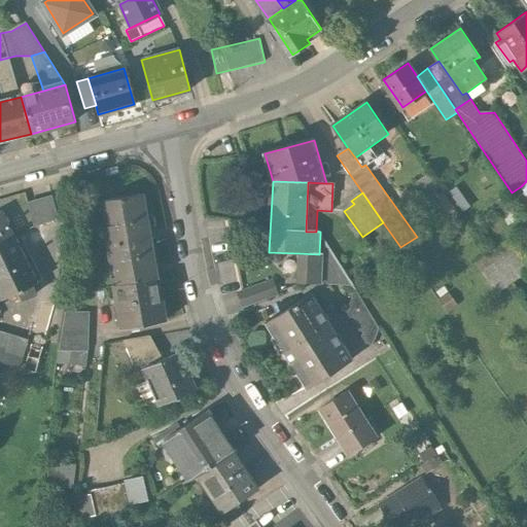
[(118,284),(157,277),(143,194),(104,201),(118,284)]
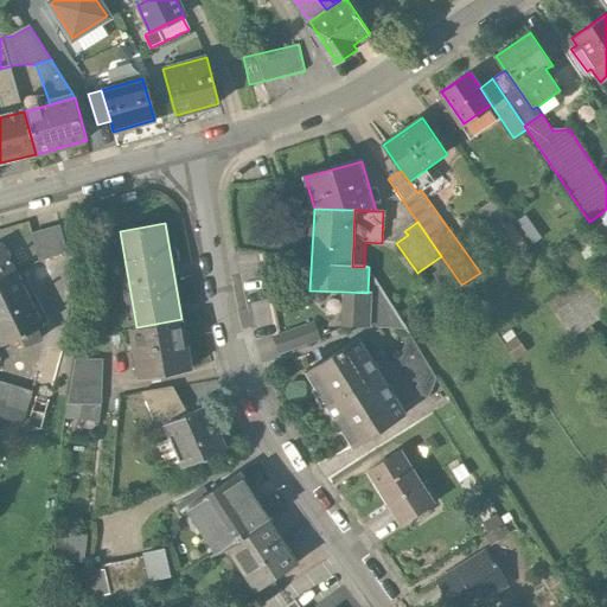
[(68,255),(59,228),(33,235),(42,262),(68,255)]
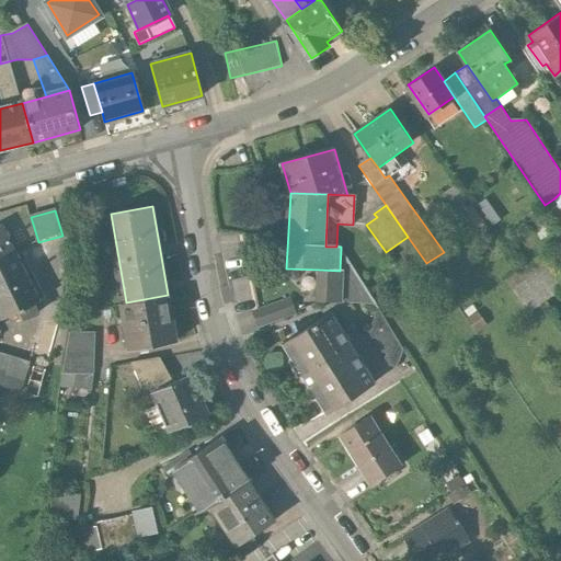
[(0,225),(0,262),(16,254),(1,225),(0,225)]
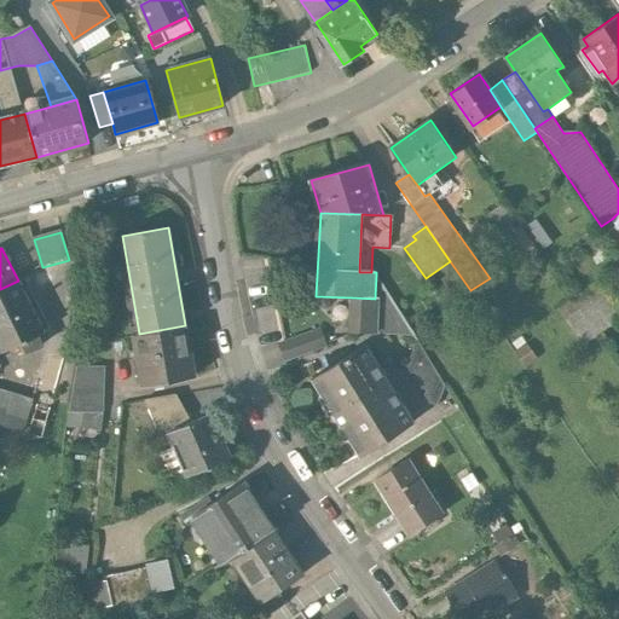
[(415,335),(376,275),(375,299),(379,299),(377,334),(415,335)]
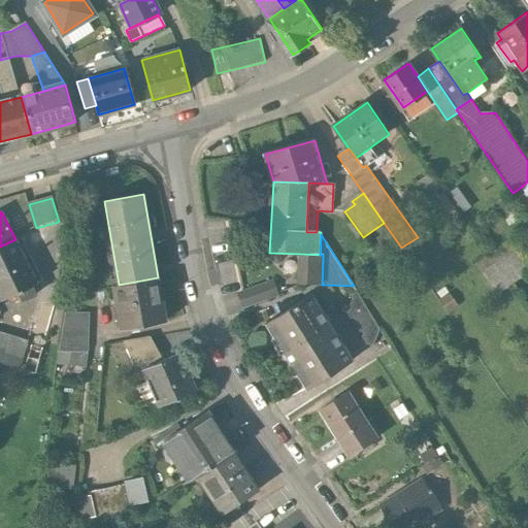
[(36,281),(15,239),(0,246),(0,295),(1,298),(36,281)]
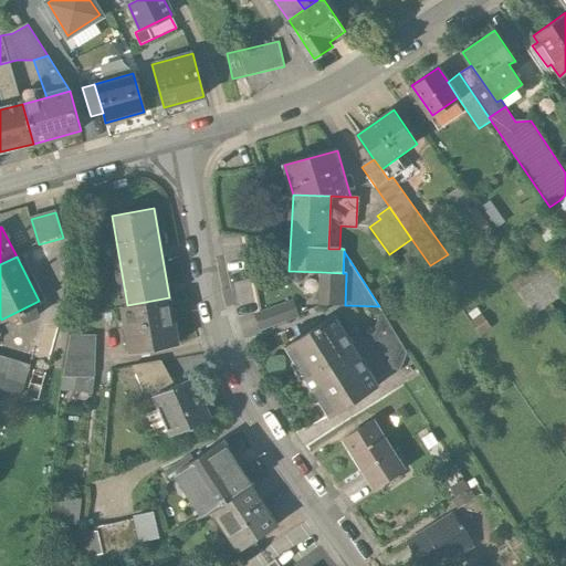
[(346,273),(343,273),(322,272),(320,304),(345,305),(346,273)]
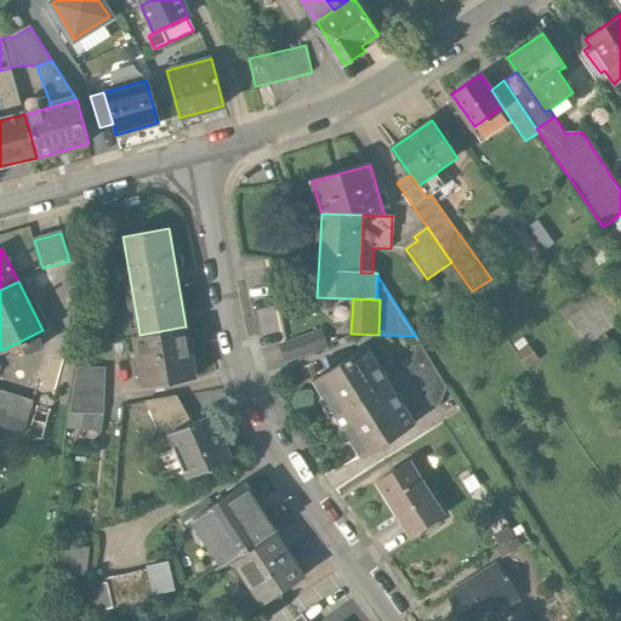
[(194,376),(186,326),(140,335),(134,336),(143,386),(194,376)]
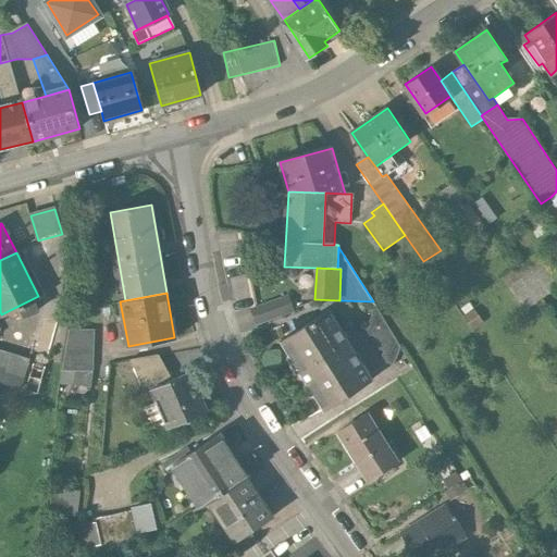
[(294,312),(288,296),(251,310),(257,325),(294,312)]
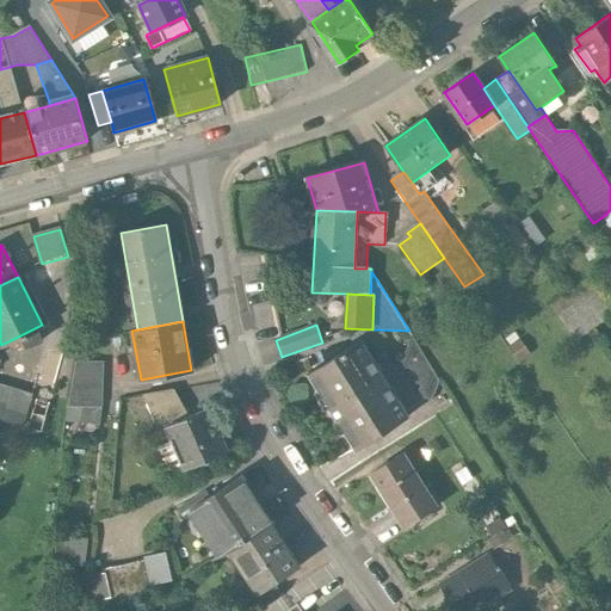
[(360,341),(310,371),(357,446),(406,415),(360,341)]
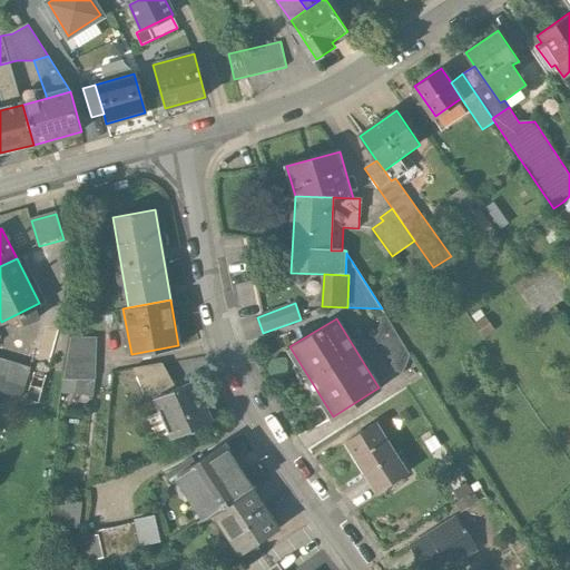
[(485,318),(475,326),(483,337),(493,331),(485,318)]
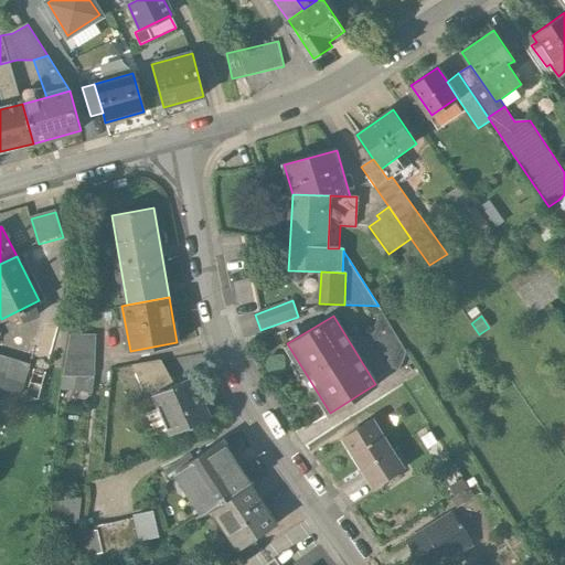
[(45,327),(32,366),(23,396),(36,401),(59,331),(45,327)]
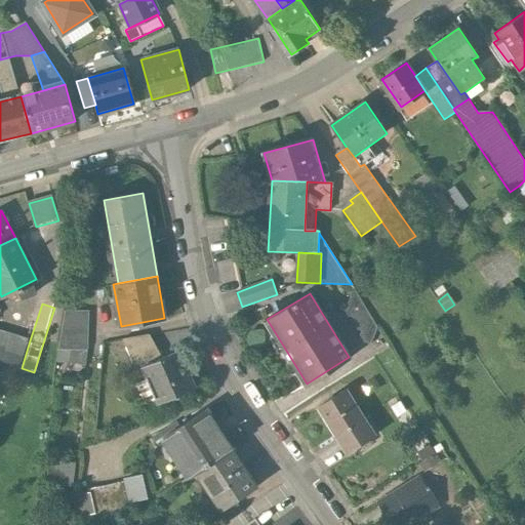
[(88,312),(66,312),(59,351),(71,351),(70,364),(85,365),(87,351),(88,312)]
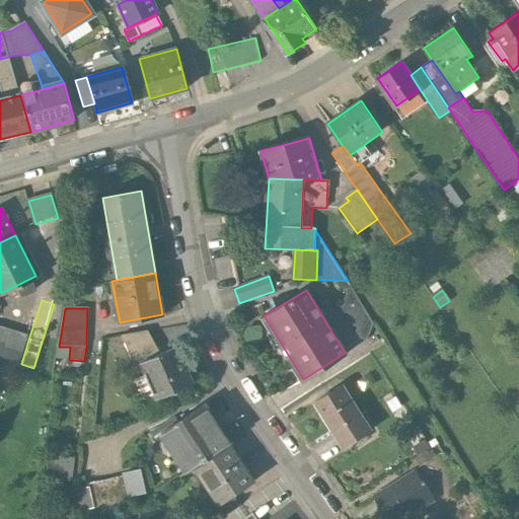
[(0,357),(21,364),(29,337),(0,326),(0,357)]
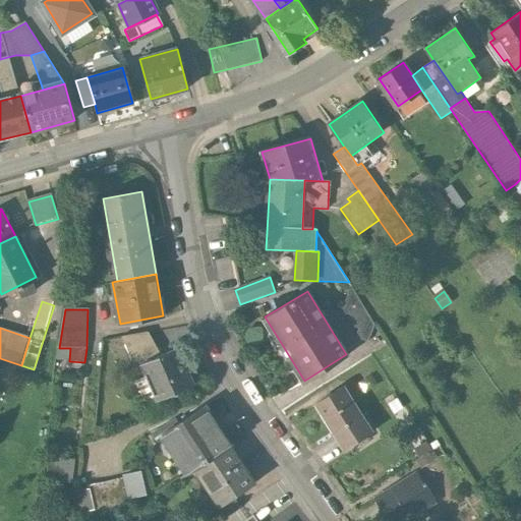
[(136,367),(143,363),(161,356),(149,334),(123,337),(136,367)]
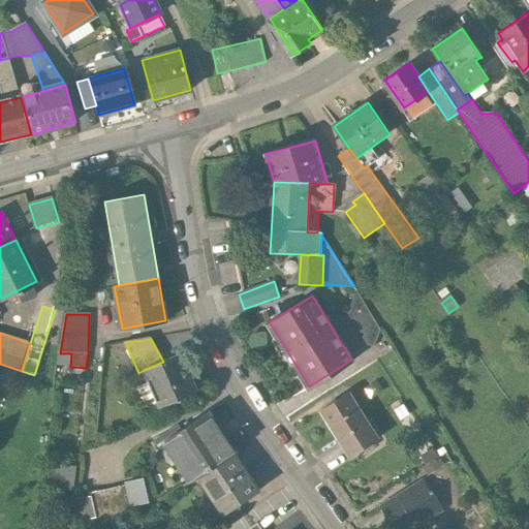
[(146,369),(161,407),(195,393),(180,355),(163,362),(146,369)]
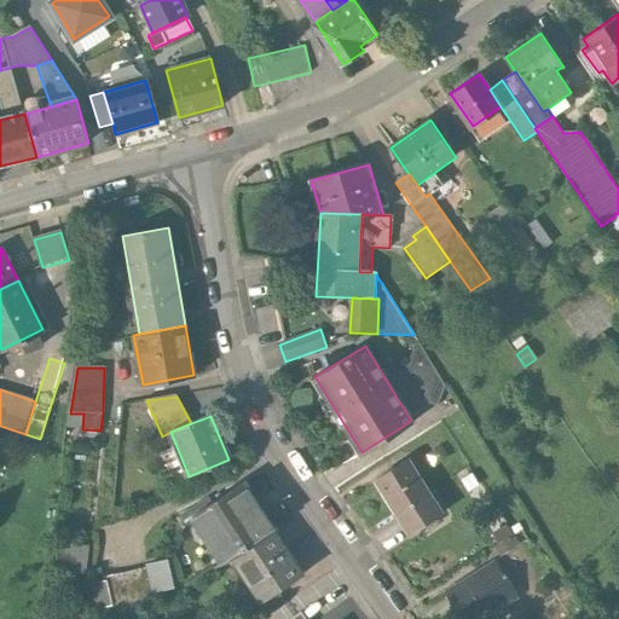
[(547,438),(538,443),(545,455),(554,450),(547,438)]
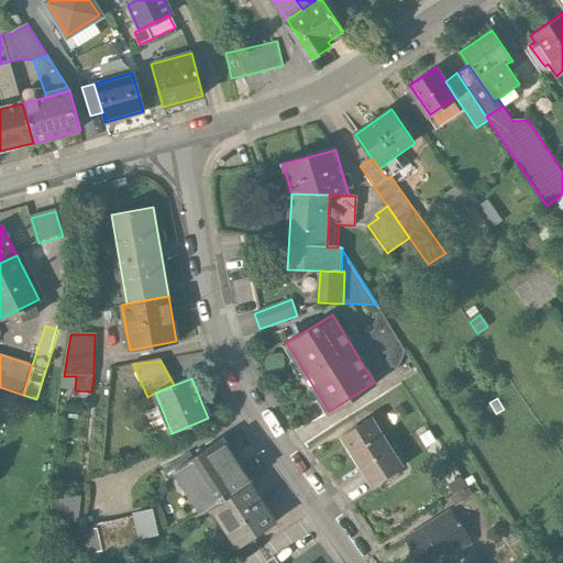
[(342,435),(357,461),(387,443),(372,418),(342,435)]
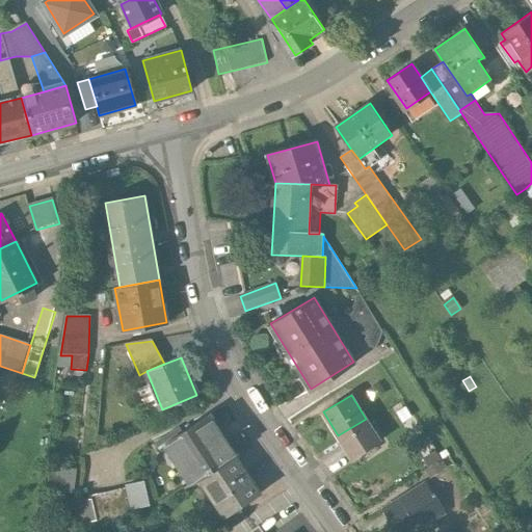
[(211,413),(162,445),(188,486),(198,480),(235,456),(238,454),(211,413)]
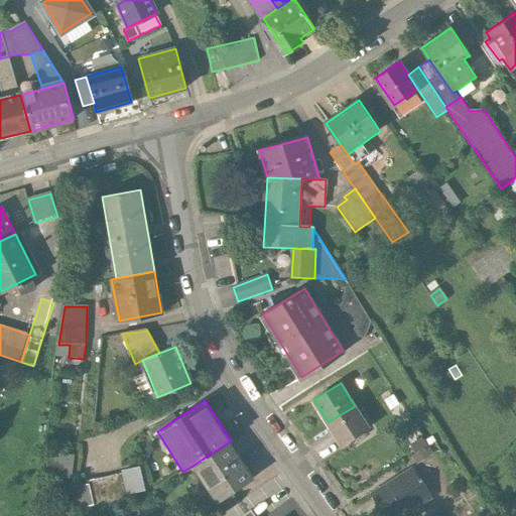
[(369,429),(355,406),(328,422),(342,445),(369,429)]
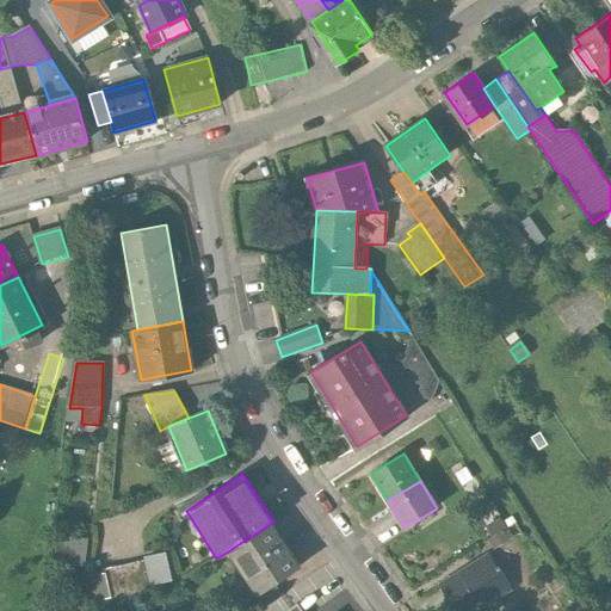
[(123,501),(112,500),(111,512),(122,513),(123,501)]
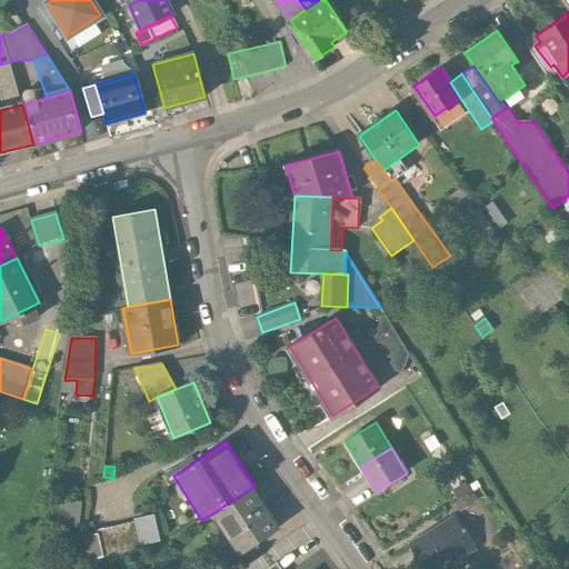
[(277,527),(251,488),(212,513),(238,552),(255,541),(277,527)]
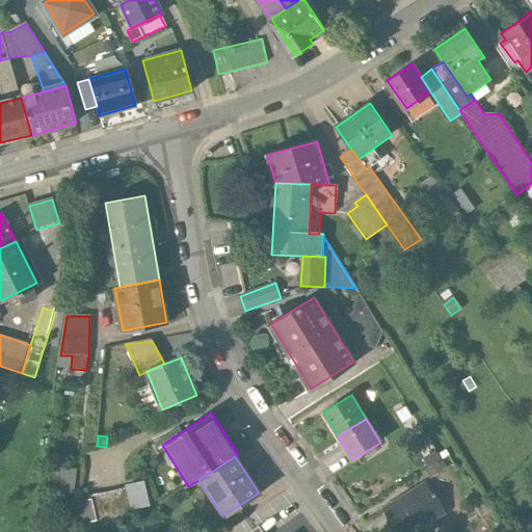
[(447,468),(442,460),(426,471),(431,478),(447,468)]
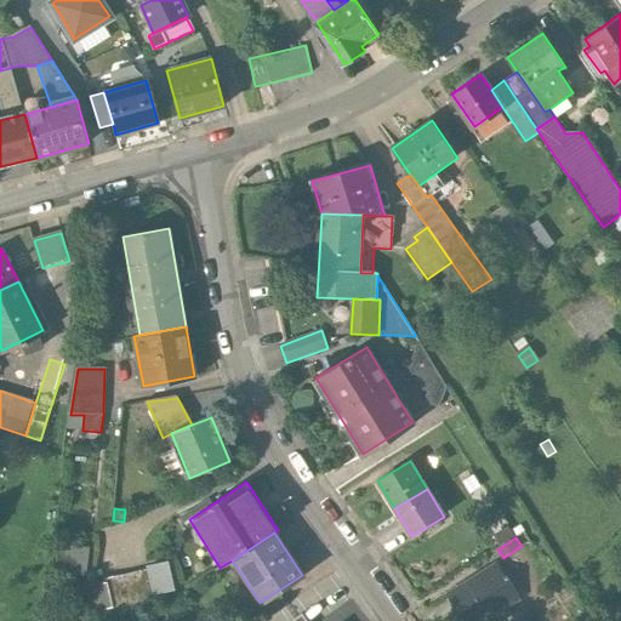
[(89,548),(57,546),(55,574),(86,576),(89,548)]
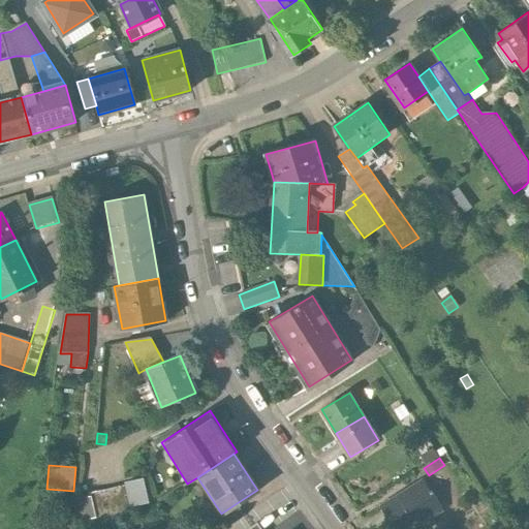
[(424,479),(382,505),(398,528),(399,528),(421,516),(425,521),(443,509),(424,479)]
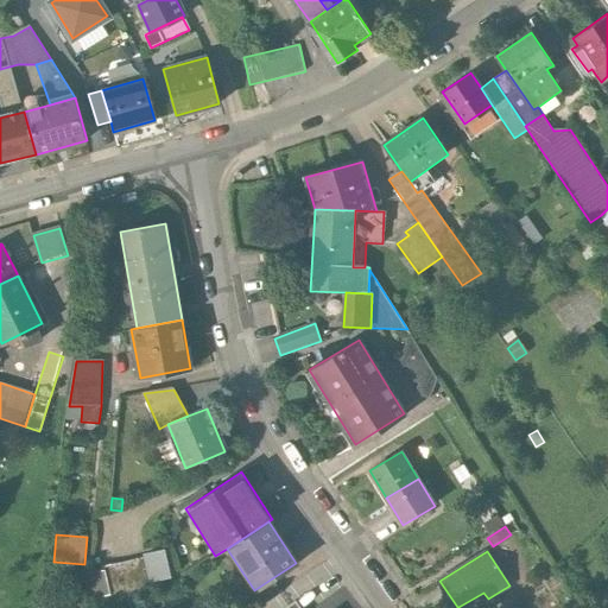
[(103,572),(88,576),(94,601),(172,582),(165,552),(102,568),(103,572)]
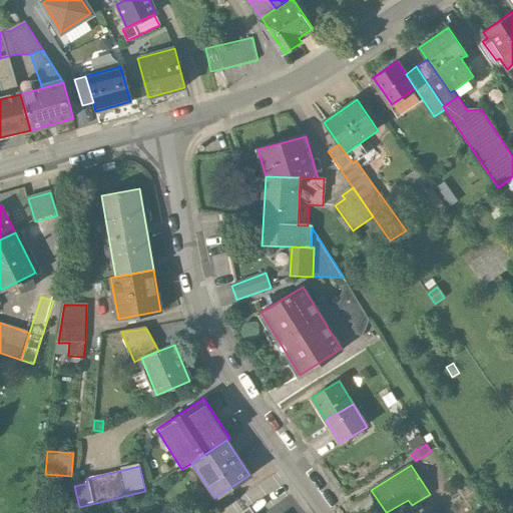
[(236,499),(229,488),(214,498),(209,501),(216,512),(236,499)]
